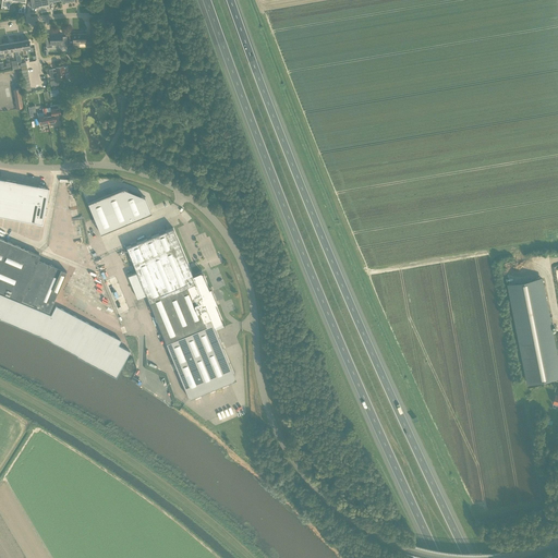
[(86,46),(92,46),(92,37),(86,37),(86,33),(73,34),(69,35),(70,45),(73,45),(73,43),(86,43),(86,44),(86,46)]
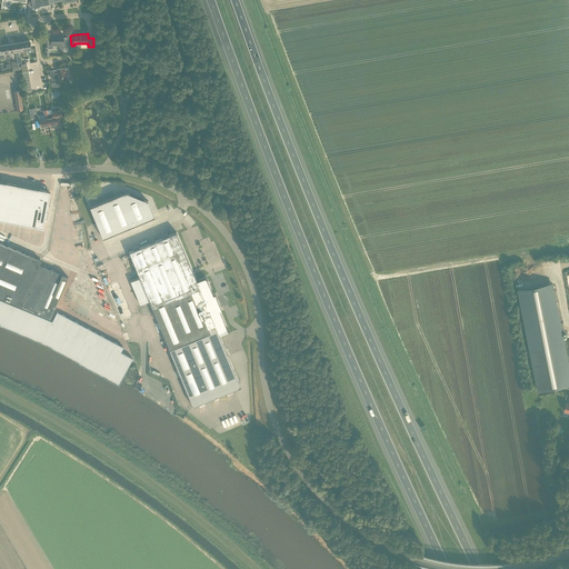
[(63,49),(68,49),(68,37),(63,37),(63,35),(51,36),(51,38),(47,38),(48,48),(53,48),(53,45),(63,45),(63,49)]
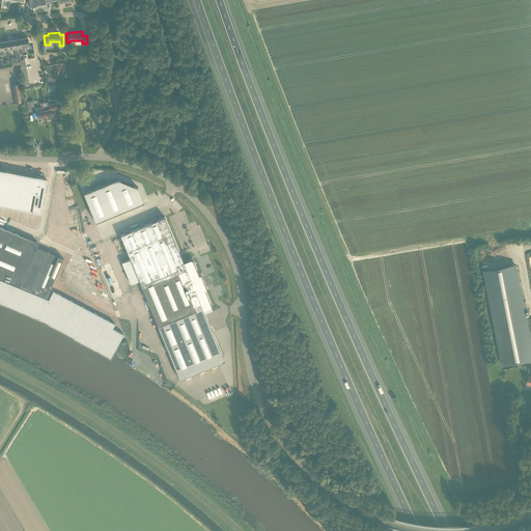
[(27,37),(20,38),(22,47),(22,52),(25,51),(25,47),(29,46),(27,37)]
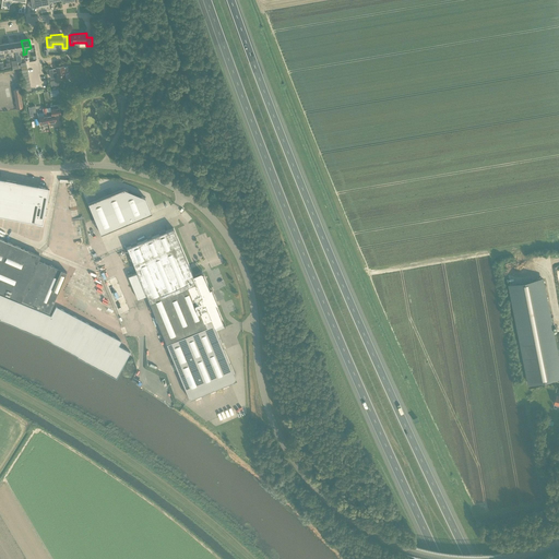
[(70,72),(66,73),(63,66),(56,68),(56,72),(54,72),(52,69),(49,69),(51,78),(57,76),(58,80),(71,76),(70,72)]
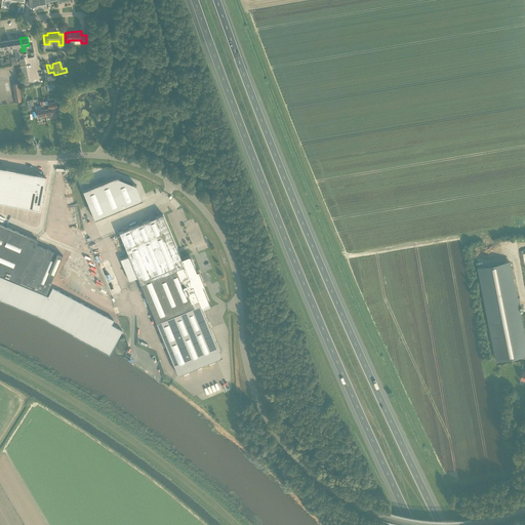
[(22,101),(18,83),(12,84),(15,102),(22,101)]
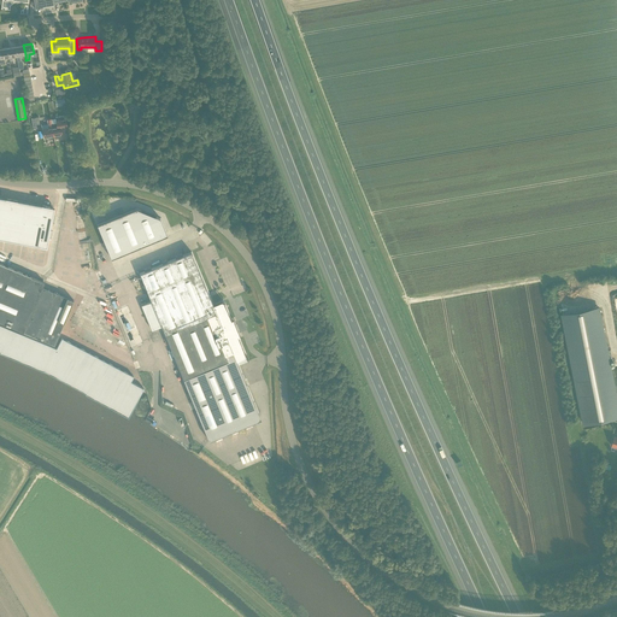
[(52,127),(53,136),(63,135),(62,128),(68,128),(65,115),(56,117),(58,125),(52,127)]
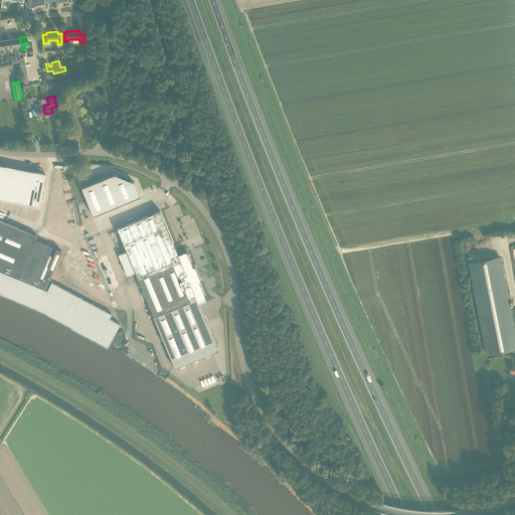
[(37,115),(44,114),(43,106),(42,100),(39,100),(40,107),(36,108),(37,115)]
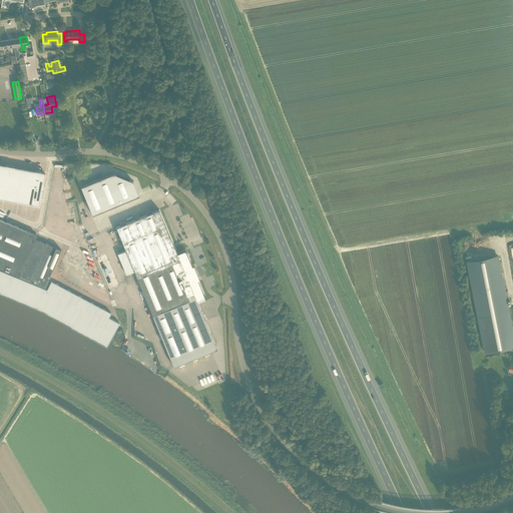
[(45,172),(0,163),(0,197),(39,205),(45,172)]
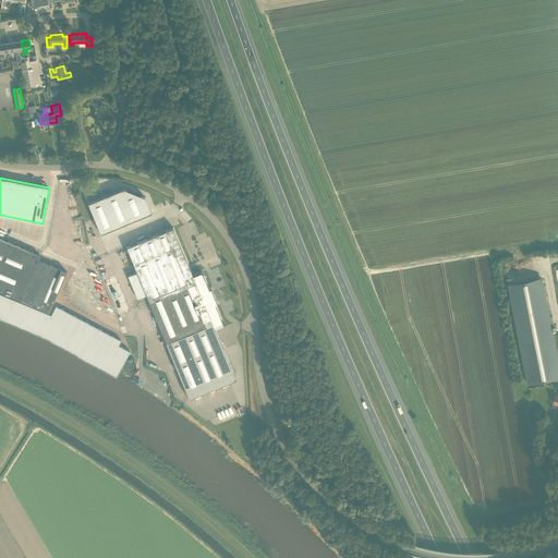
[(152,213),(145,197),(123,189),(88,203),(100,233),(152,213)]
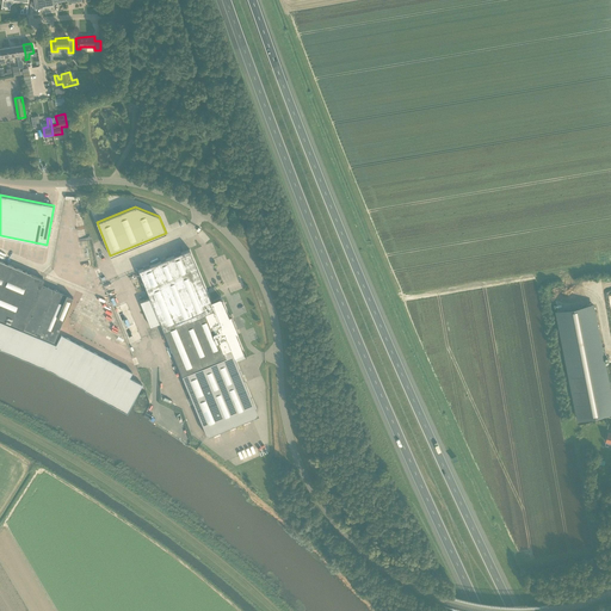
[(230,323),(221,301),(217,300),(211,302),(190,250),(183,252),(139,271),(149,298),(140,302),(150,326),(160,322),(207,437),(258,415),(235,358),(240,356),(241,352),(232,329),(233,328),(230,323)]
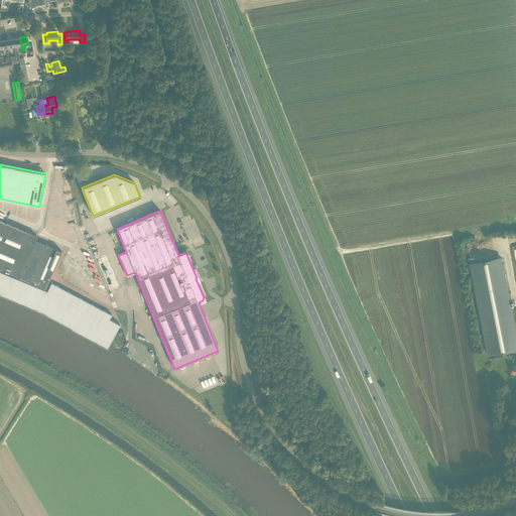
[(0,269),(45,288),(61,251),(35,240),(37,236),(0,220),(0,269)]
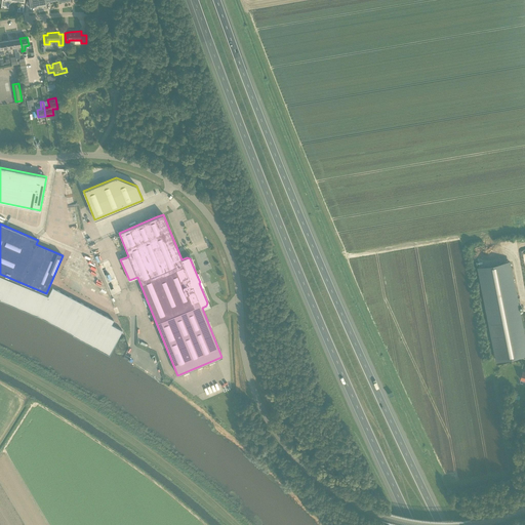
[(524,341),(509,261),(479,268),(497,360),(524,355),(524,341)]
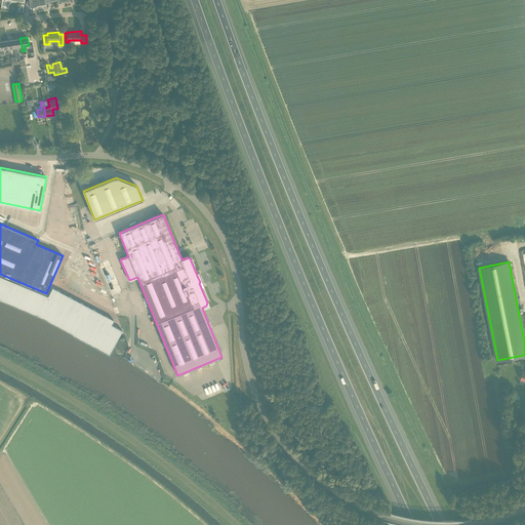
[(48,296),(0,276),(0,299),(62,326),(111,352),(122,330),(112,324),(114,320),(52,287),(48,296)]
